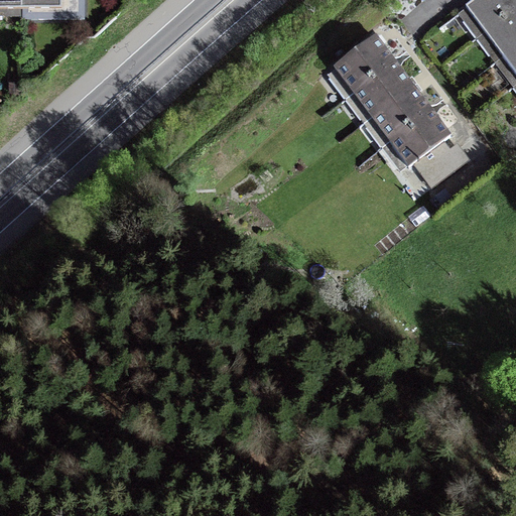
[(0,0),(0,10),(21,10),(20,0),(0,0)]
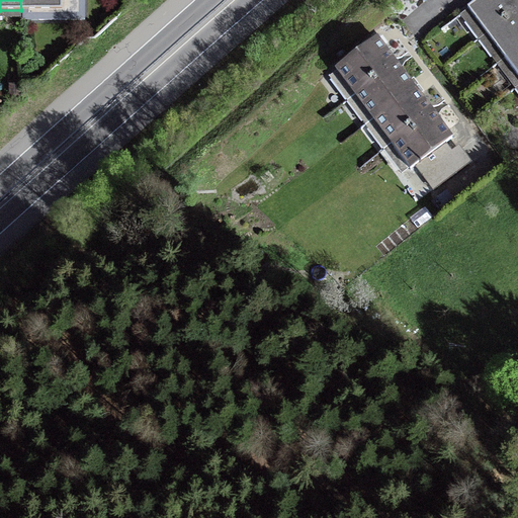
[(20,0),(21,10),(23,10),(23,20),(85,19),(84,0),(20,0)]
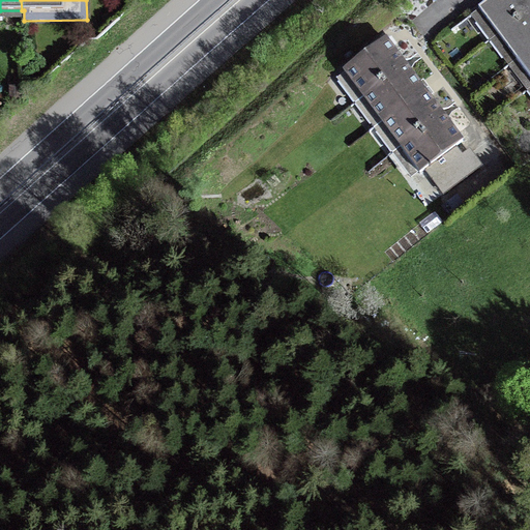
[(498,34),(529,10),(529,0),(491,0),(479,9),(498,34)]
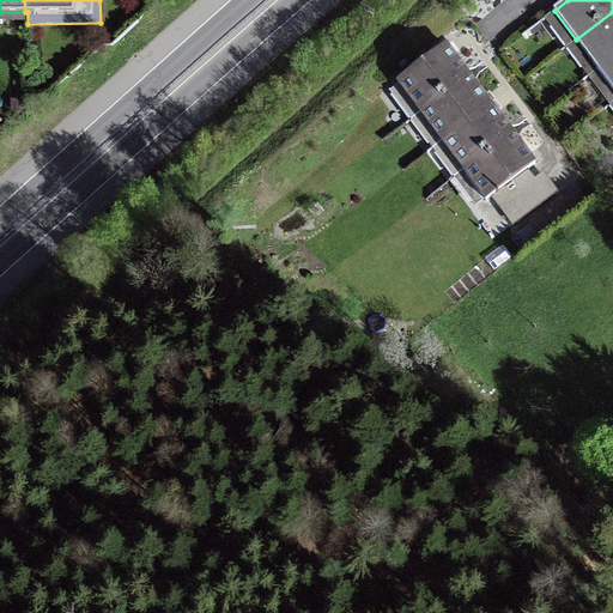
[(612,12),(576,40),(598,68),(612,56),(612,12)]
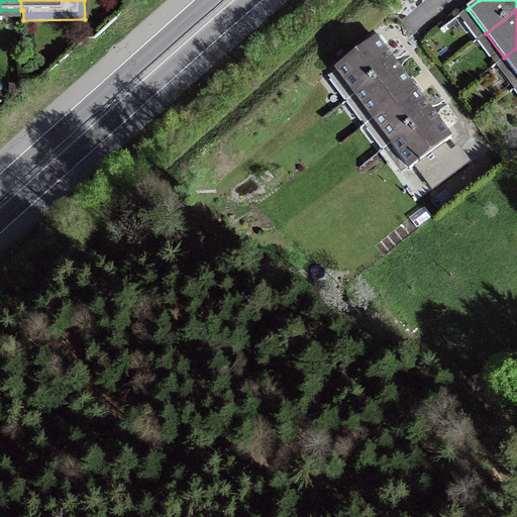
[(377,39),(335,70),(354,95),(395,64),(377,39)]
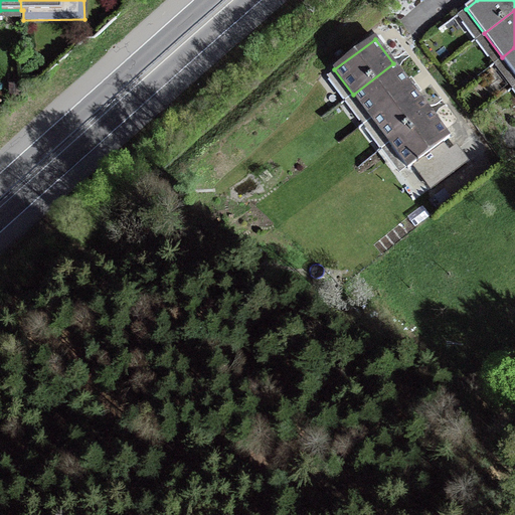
[(514,47),(502,57),(514,74),(514,47)]
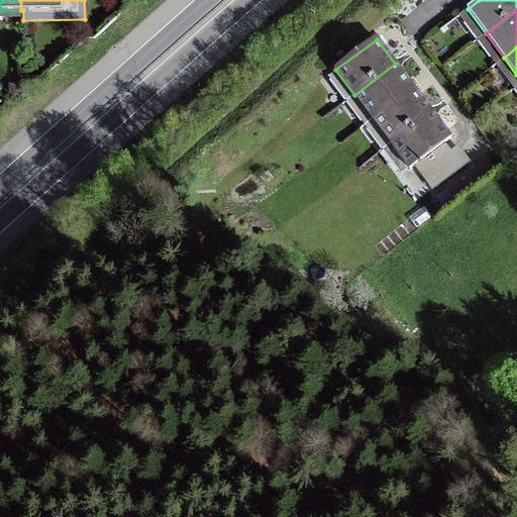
[(413,88),(395,64),(354,95),(373,119),(413,88)]
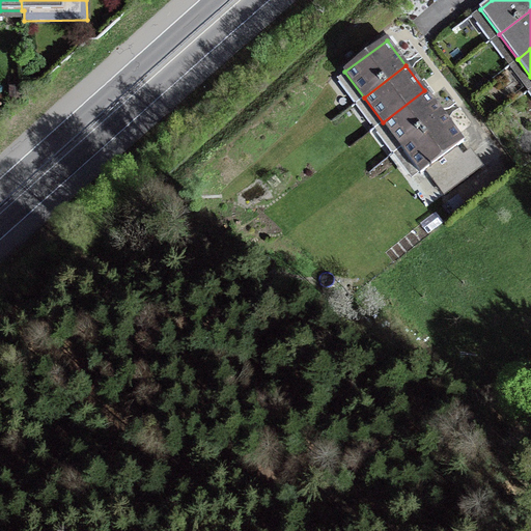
[(401,147),(443,116),(424,90),(383,122),(401,147)]
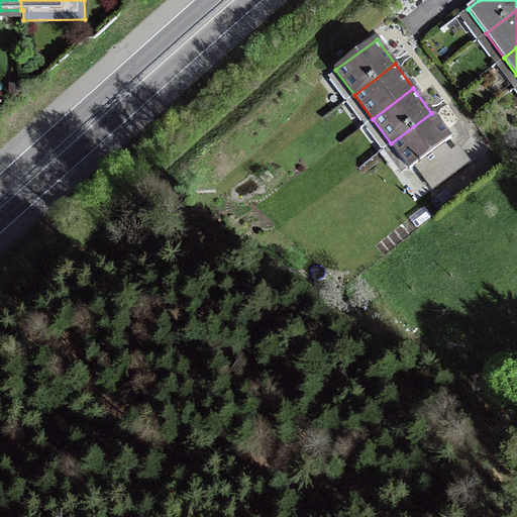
[(431,113),(391,143),(410,168),(450,137),(431,113)]
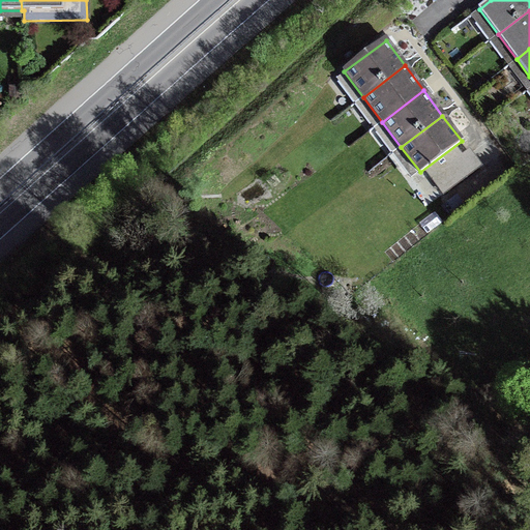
[(452,165),(444,154),(424,169),(444,193),(480,166),(469,151),(452,165)]
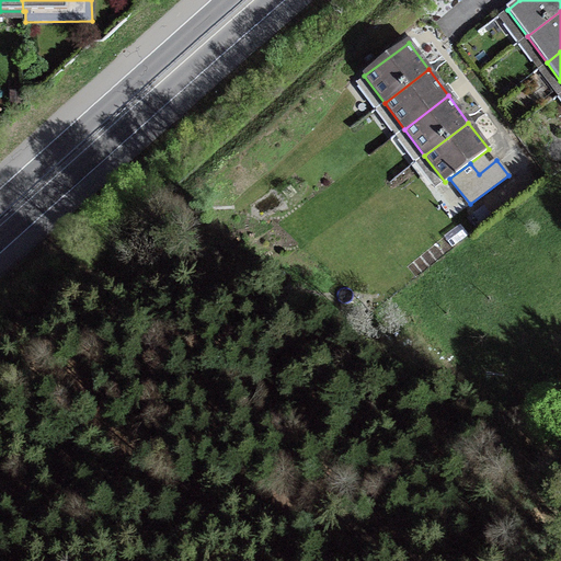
All buildings are outlined.
